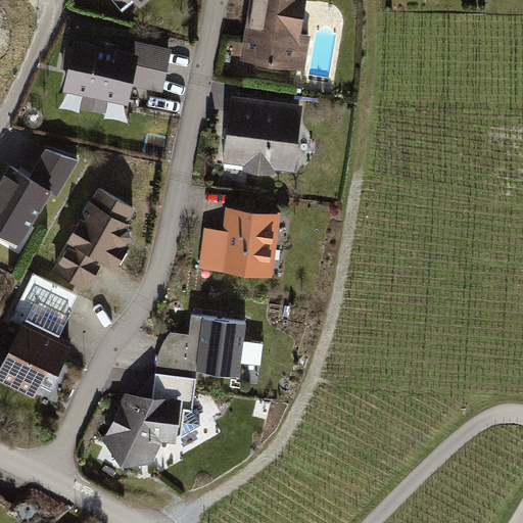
[(254,0),(245,58),(304,67),(310,36),(300,34),(305,0),(254,0)]
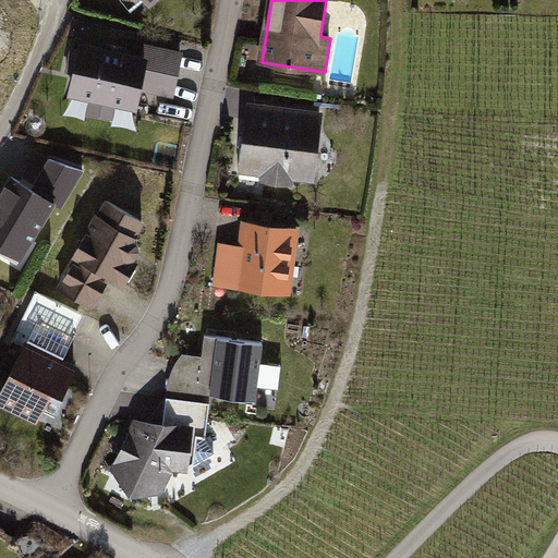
[(102,51),(82,47),(81,50),(73,48),(68,72),(76,74),(72,94),(92,98),(88,112),(113,117),(117,104),(136,107),(141,88),(173,95),(182,55),(147,47),(144,61),(125,57),(128,47),(105,43),(102,51)]
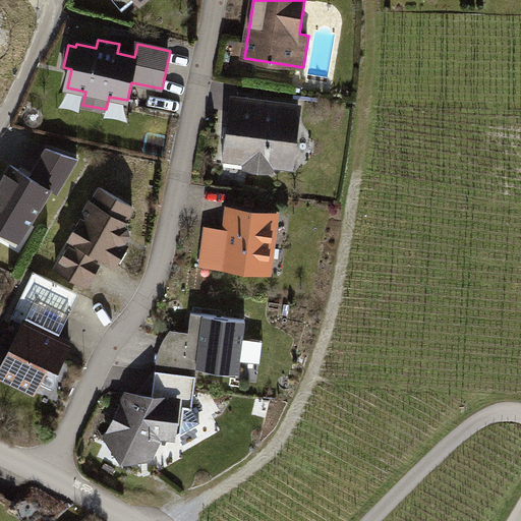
[(226,128),(223,159),(248,162),(247,168),(270,170),(270,164),(292,166),(298,105),(236,99),(235,111),(232,111),(230,128),(226,128)]
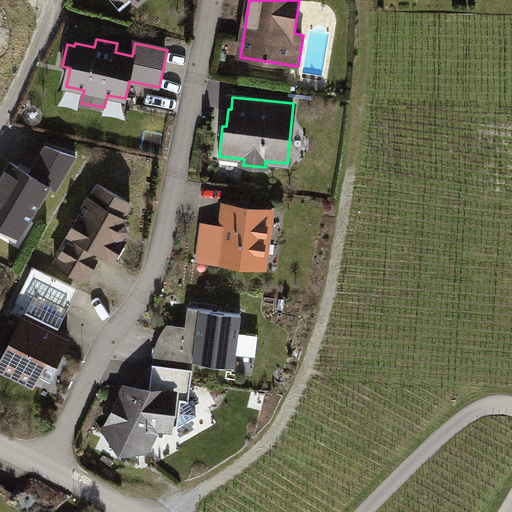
[(47,146),(30,174),(50,186),(57,191),(77,156),(47,146)]
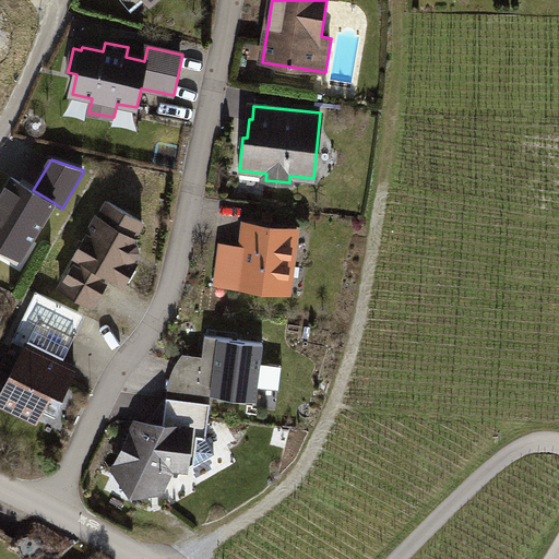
[(33,190),(12,178),(0,198),(0,246),(22,259),(55,203),(33,190)]
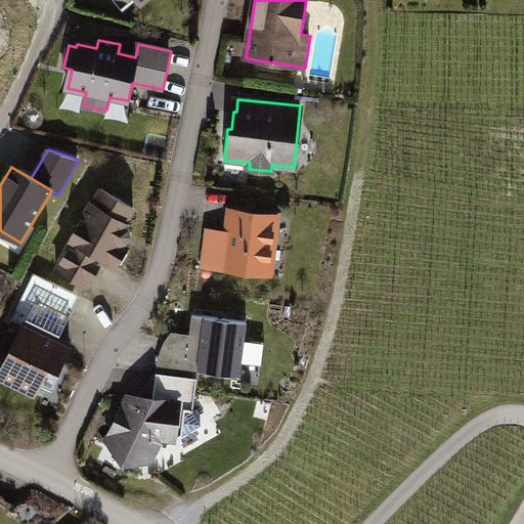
[(135,208),(102,189),(79,226),(76,224),(72,231),(75,233),(71,239),(75,242),(57,270),(87,287),(104,259),(118,267),(120,262),(123,264),(129,253),(126,252),(128,247),(124,246),(130,234),(129,229),(123,225),(135,208)]
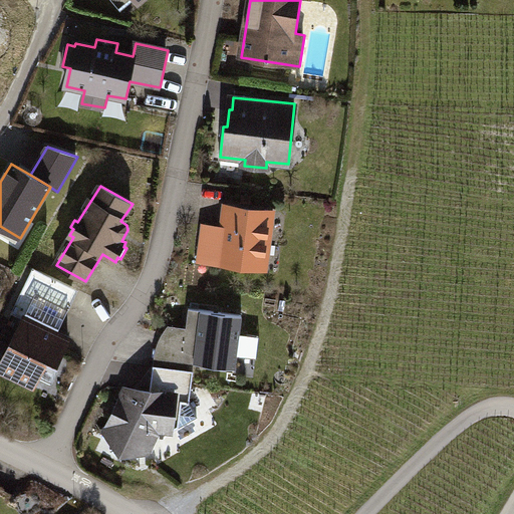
[(204,226),(201,258),(221,260),(220,263),(266,267),(271,213),(236,209),(235,217),(226,216),(225,228),(204,226)]
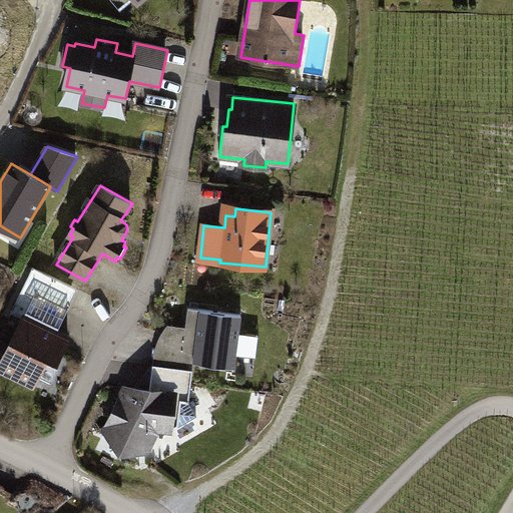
[(24,317),(0,367),(0,368),(35,385),(46,361),(56,366),(70,338),(58,333),(70,308),(64,306),(73,287),(34,268),(12,312),(24,317)]
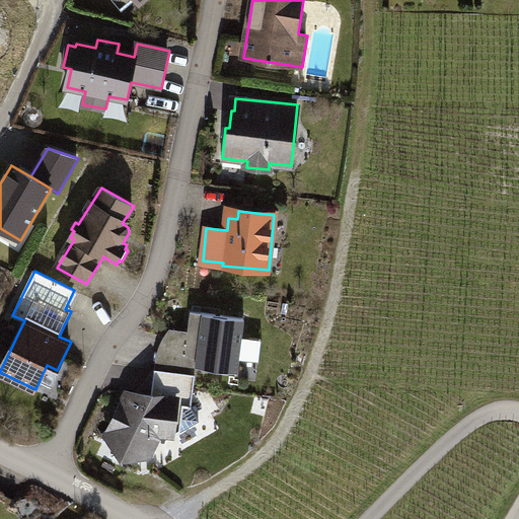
[(180,372),(197,374),(198,367),(238,372),(245,318),(192,312),(189,341),(184,341),(180,372)]
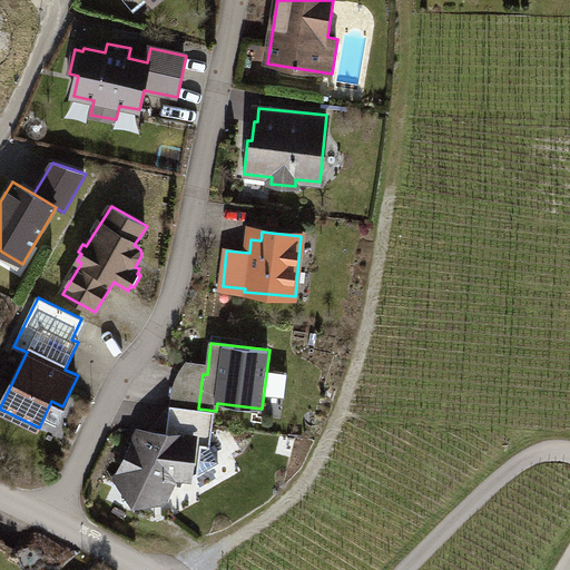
[(216,411),(198,409),(170,405),(167,438),(138,433),(117,478),(135,501),(165,502),(176,477),(188,479),(219,462),(212,445),(216,411)]
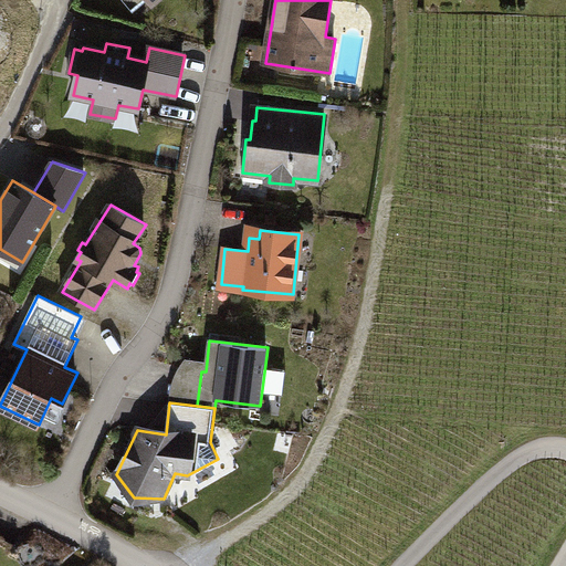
[(0,565),(7,565),(13,554),(0,547),(0,565)]
